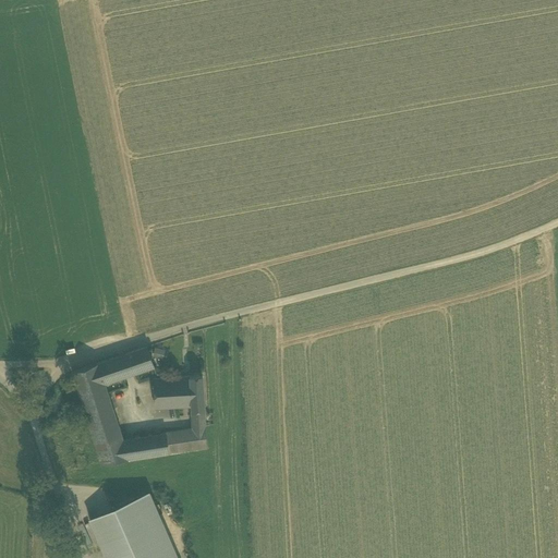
[(147,347),(126,353),(133,373),(154,365),(147,347)]
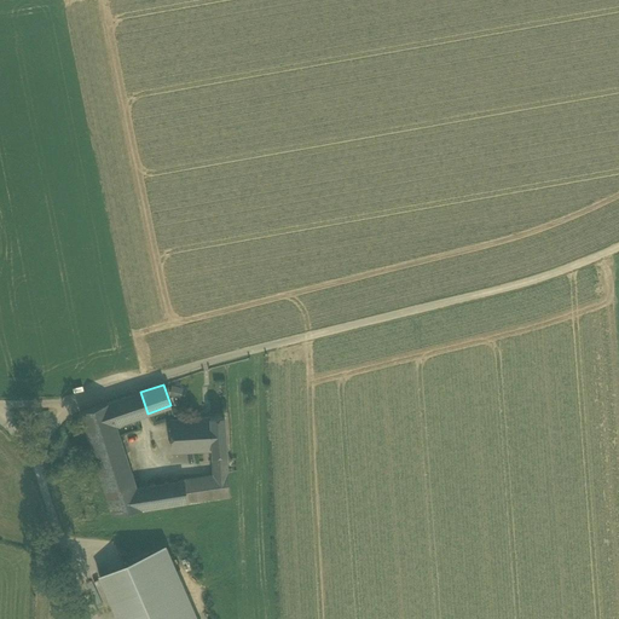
[(171,387),(172,397),(185,394),(184,385),(171,387)]
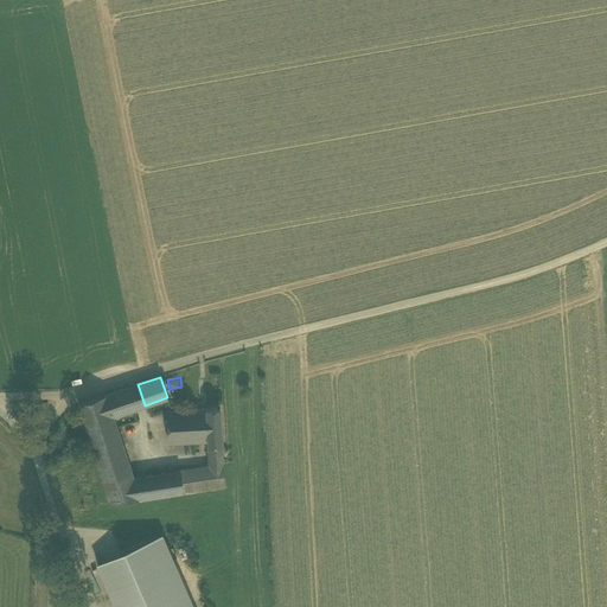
[(135,409),(145,406),(138,384),(128,388),(135,409)]
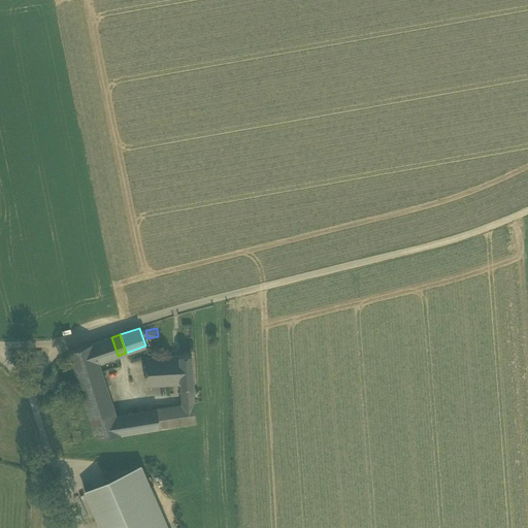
[(99,362),(118,356),(111,337),(93,343),(99,362)]
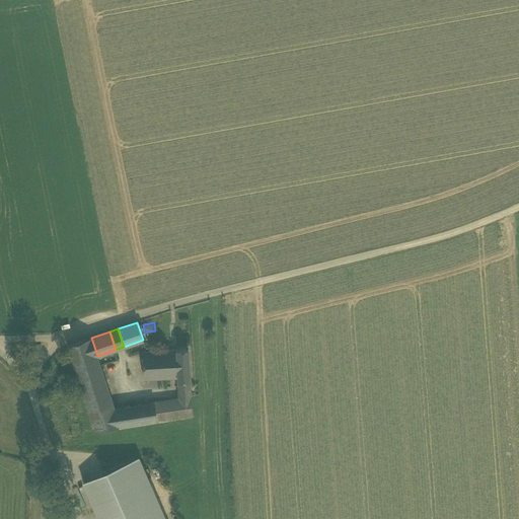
[(77,378),(94,431),(178,418),(192,416),(190,381),(180,381),(181,397),(181,408),(156,412),(154,402),(114,409),(97,356),(91,338),(67,346),(77,378)]
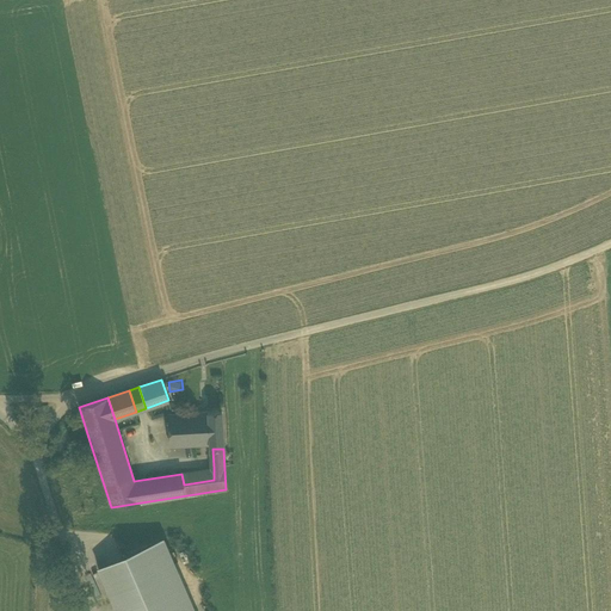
[(221,411),(208,412),(209,444),(209,450),(213,449),(223,449),(221,411)]
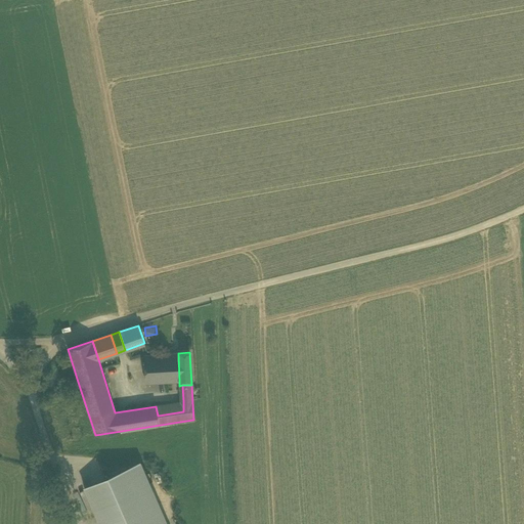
[(167,382),(179,381),(178,353),(144,354),(146,390),(168,389),(167,382)]
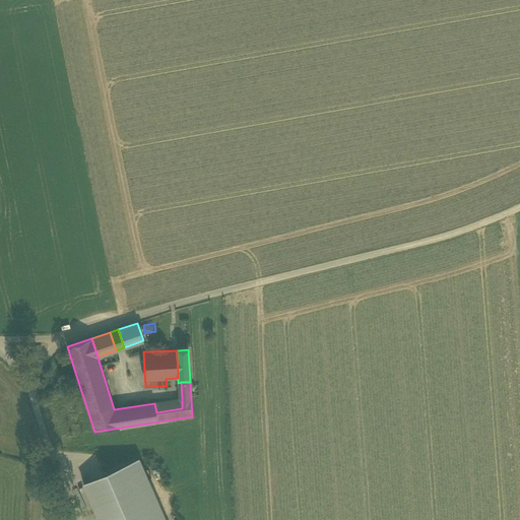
[(182,398),(154,403),(156,412),(182,408),(182,398)]
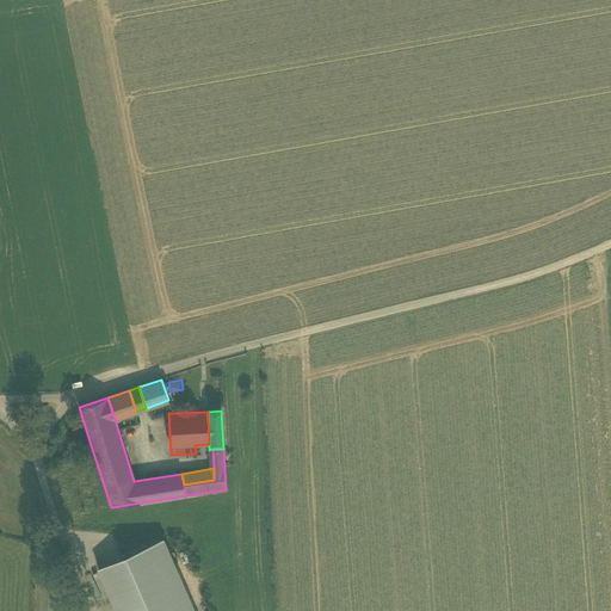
[(195,610),(164,538),(153,543),(181,610),(195,610)]
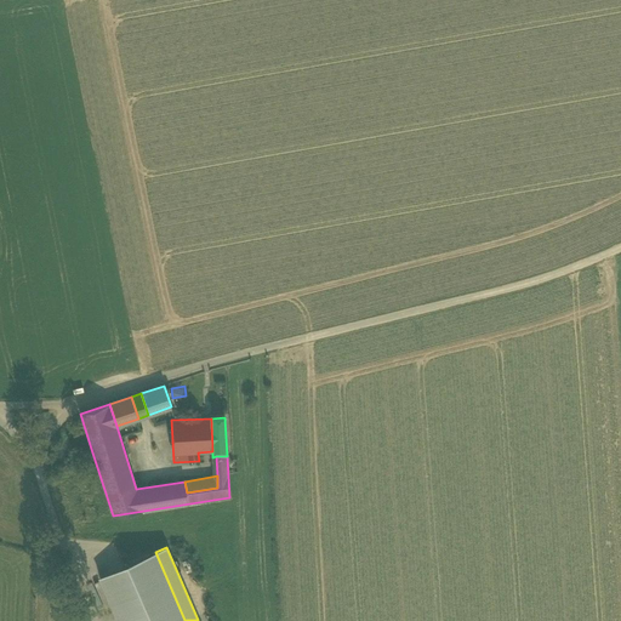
[(100,577),(118,620),(184,620),(155,552),(100,577)]
